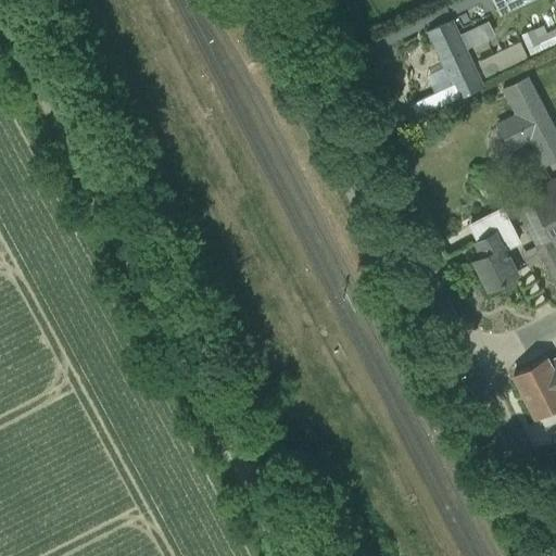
[(492,0),(501,15),(531,0),(492,0)]
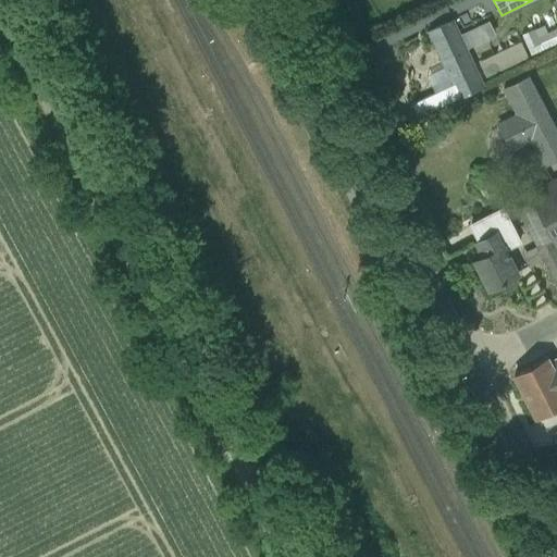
[(441,107),(459,98),(486,85),(457,21),(429,34),(419,38),(419,39),(398,49),(406,64),(428,54),(425,49),(434,45),(453,84),(434,94),(441,107)]
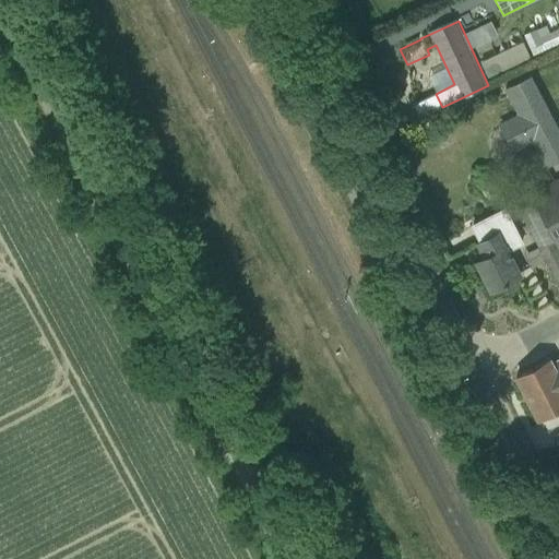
[(539,37),(536,30),(523,35),(533,55),(558,43),(558,28),(550,33),(539,37)]
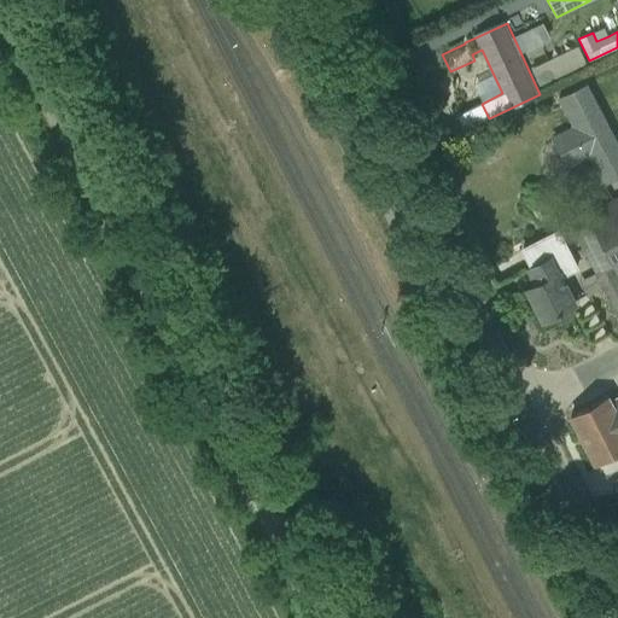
[(530,68),(538,85),(588,60),(579,44),(530,68)]
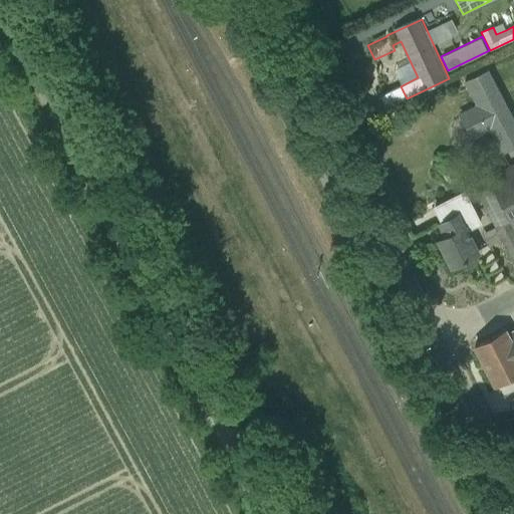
[(333,59),(323,64),(327,73),(337,68),(333,59)]
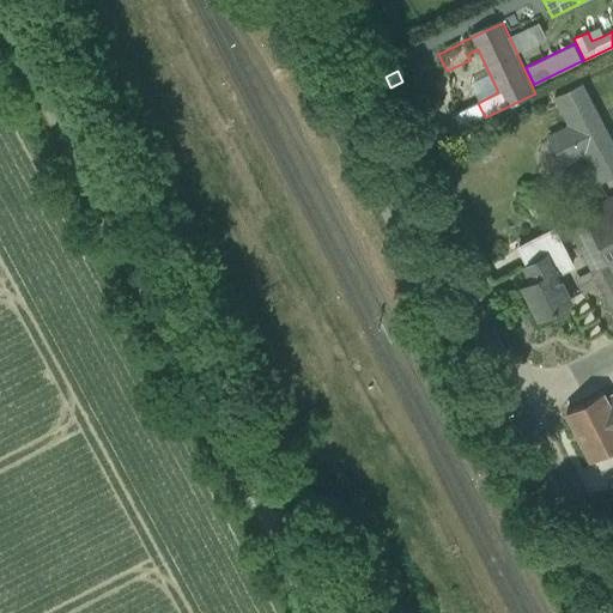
[(612,144),(587,80),(553,95),(566,125),(546,133),(559,165),(583,156),(595,183),(612,175),(612,144)]
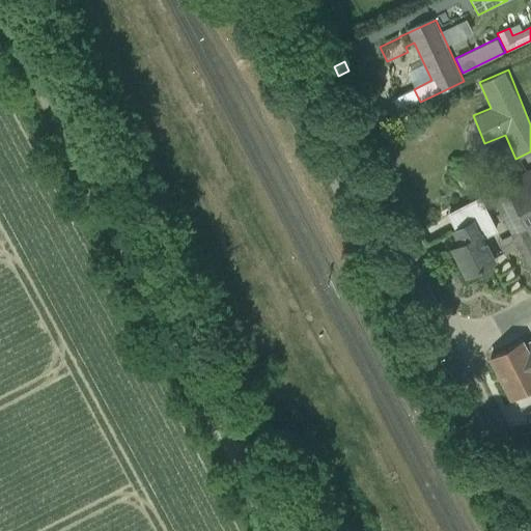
[(530,234),(530,170),(488,193),(530,271),(530,234)]
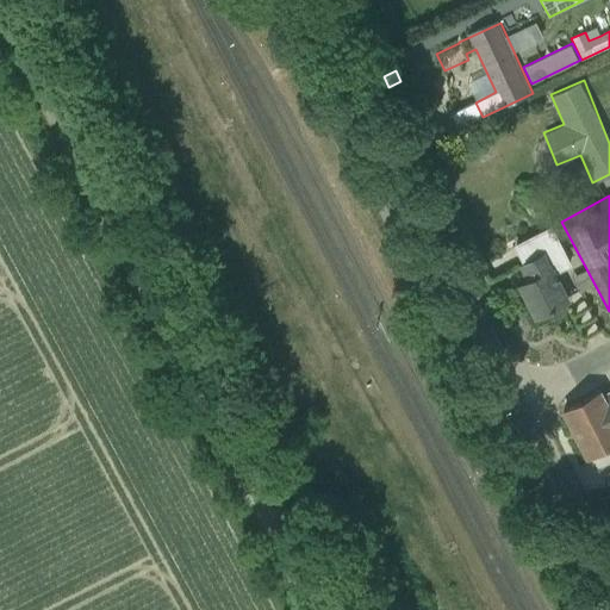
[(568,263),(560,246),(521,266),(529,281),(521,285),(537,317),(567,302),(552,271),(568,263)]
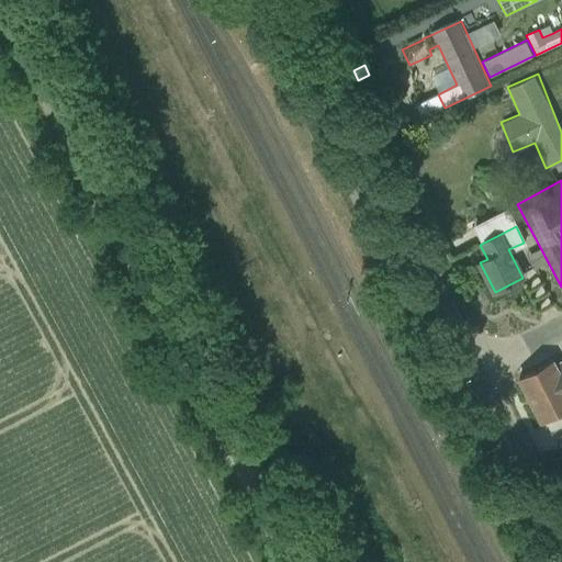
[(561,360),(555,364),(553,361),(519,379),(541,422),(561,411),(561,360)]
